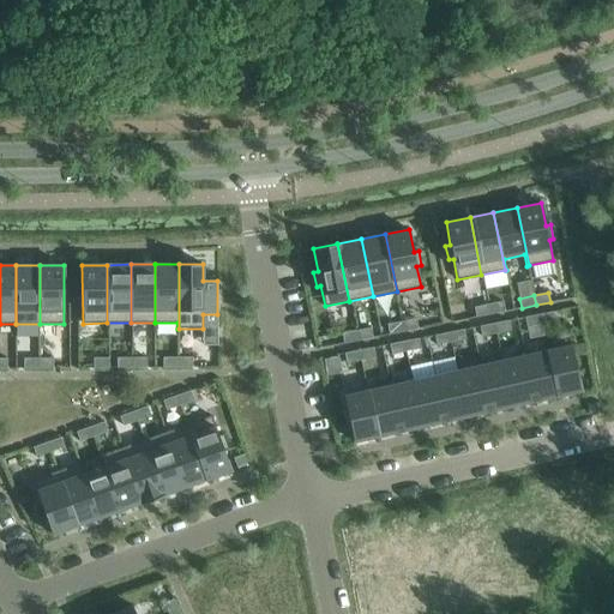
[(505,312),(503,301),(488,305),(491,314),(505,312)]
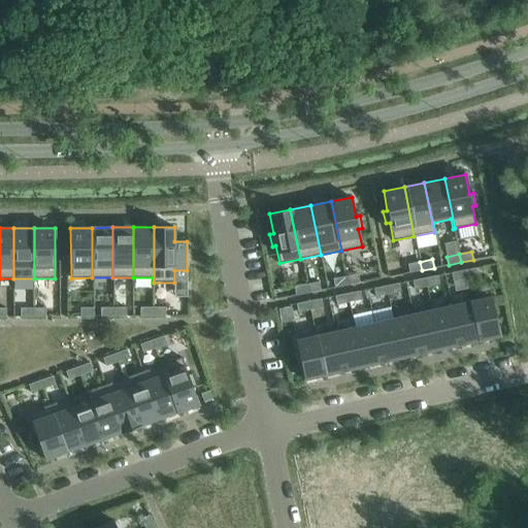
[(409,272),(422,270),(420,262),(407,264),(409,272)]
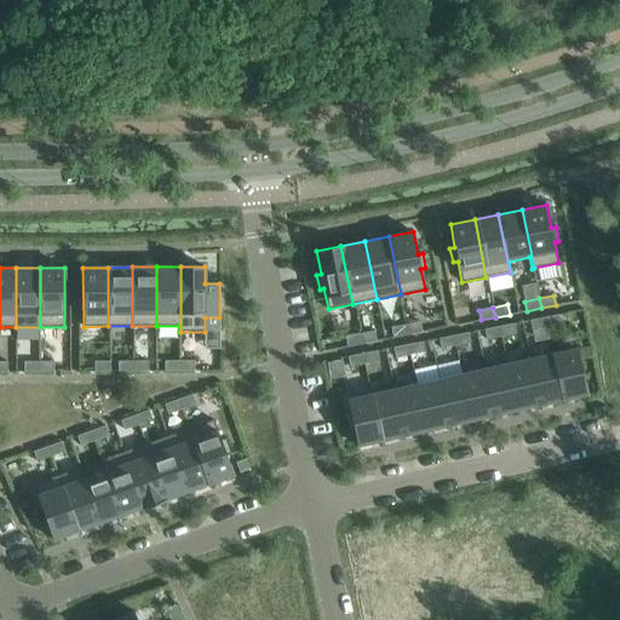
[(545,317),(546,327),(561,325),(560,315),(545,317)]
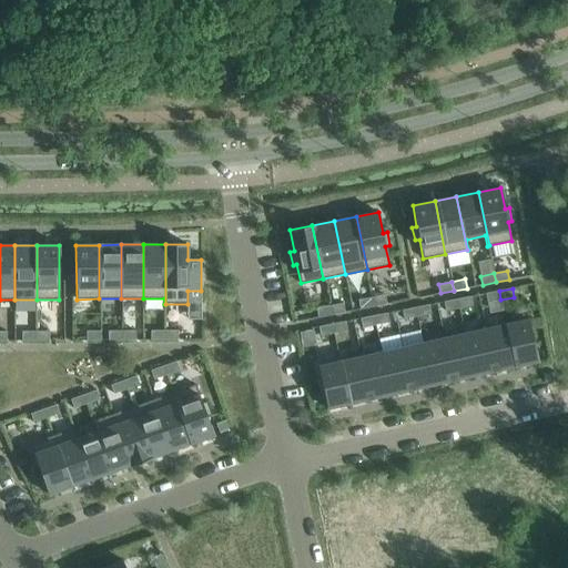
[(486,293),(487,303),(500,300),(499,291),(486,293)]
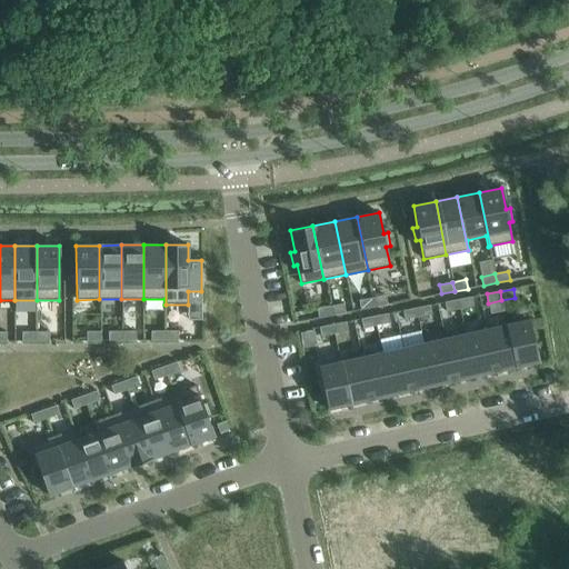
[(386,296),(372,298),(373,308),(387,305),(386,296)]
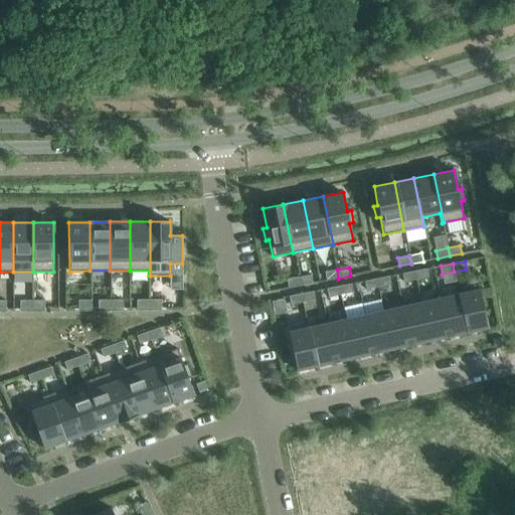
[(416,280),(428,277),(426,269),(414,272),(416,280)]
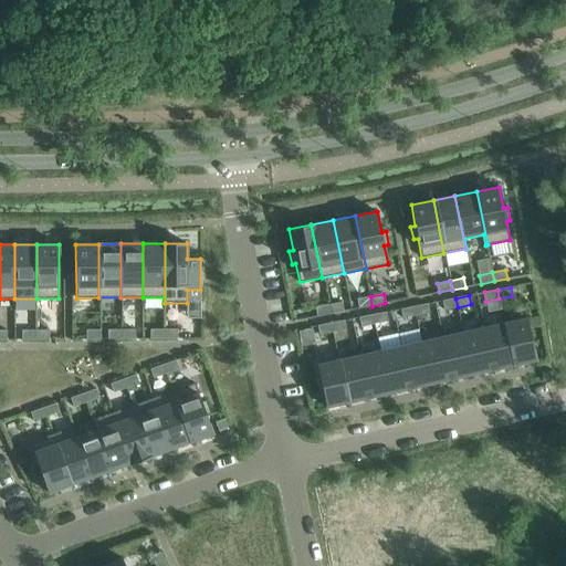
[(370,296),(357,300),(358,308),(371,306),(370,296)]
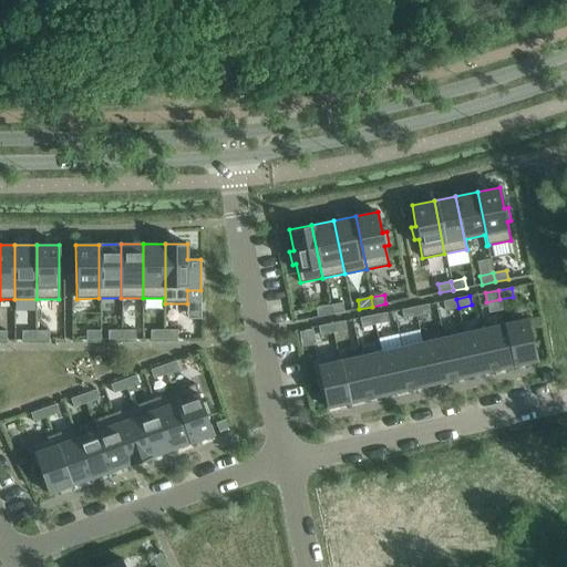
[(459,308),(456,299),(443,301),(445,310),(459,308)]
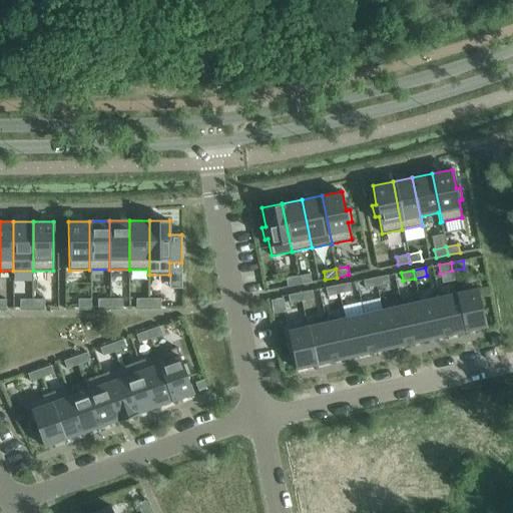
[(298,277),(300,285),(312,283),(310,274),(298,277)]
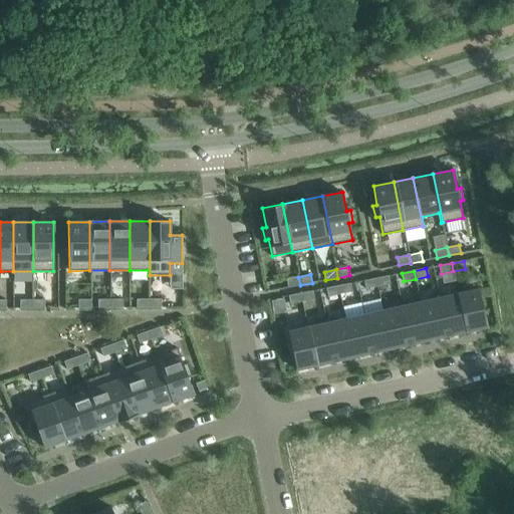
[(377,287),(390,284),(388,276),(375,278),(377,287)]
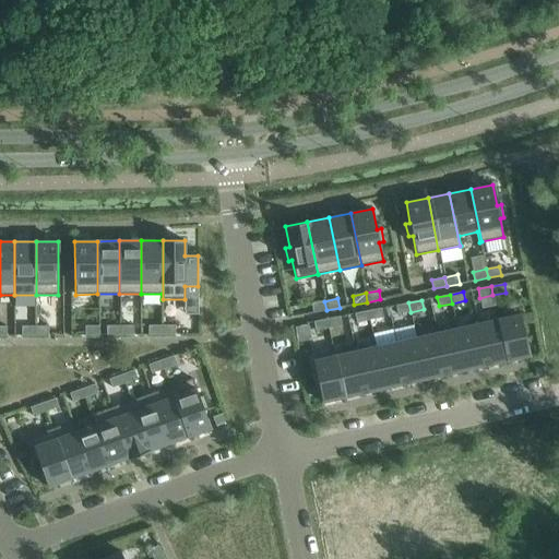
[(324,301),(311,304),(313,312),(326,310),(324,301)]
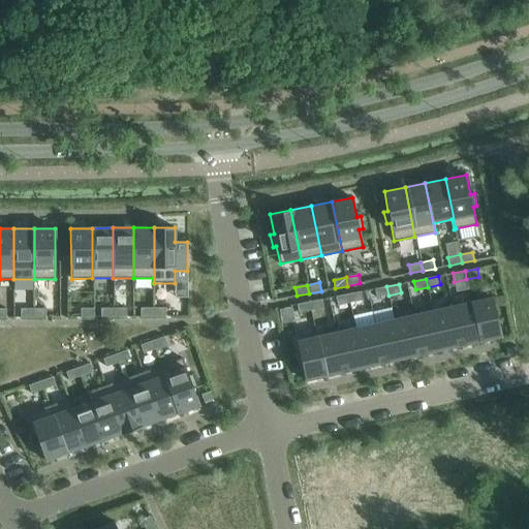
[(376,298),(389,296),(386,286),(374,289),(376,298)]
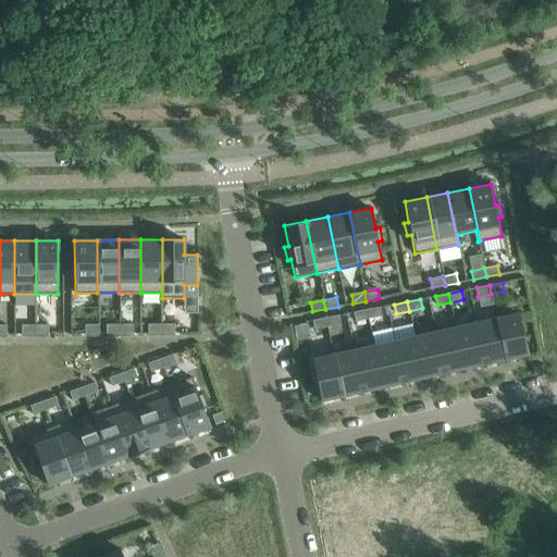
[(380,307),(367,310),(368,319),(381,317),(380,307)]
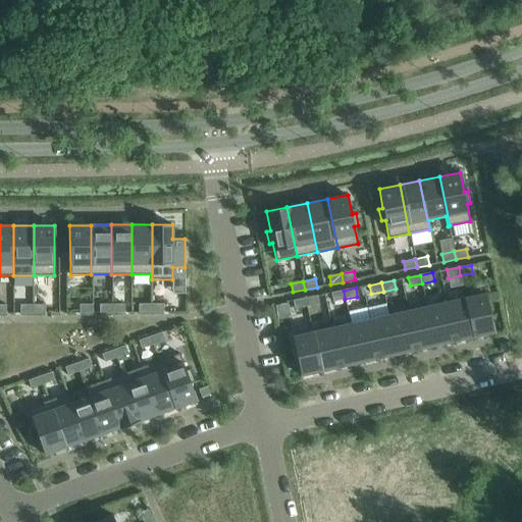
[(331,293),(332,301),(345,299),(344,291),(331,293)]
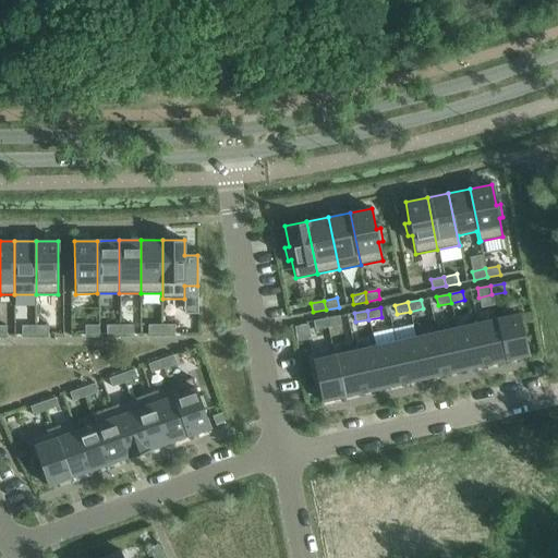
[(529,355),(519,314),(498,318),(508,360),(529,355)]
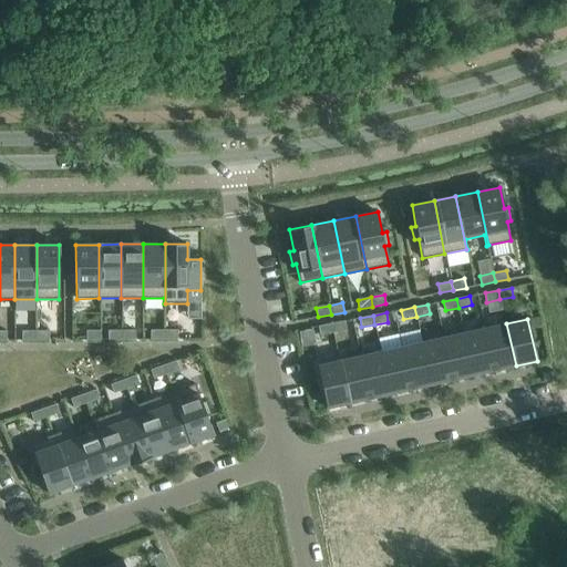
[(333,332),(347,330),(344,321),(331,323),(333,332)]
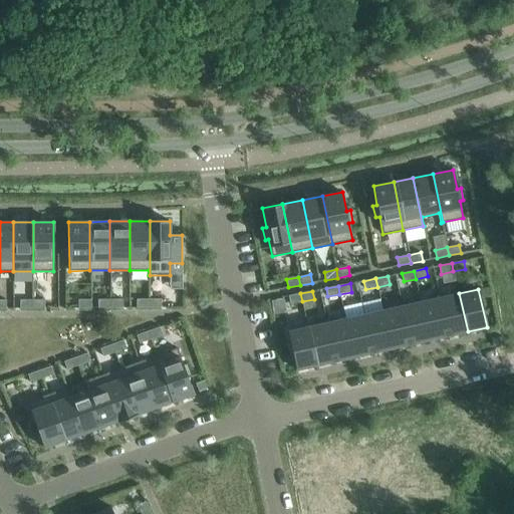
[(290,304),(302,301),(300,293),(288,296),(290,304)]
